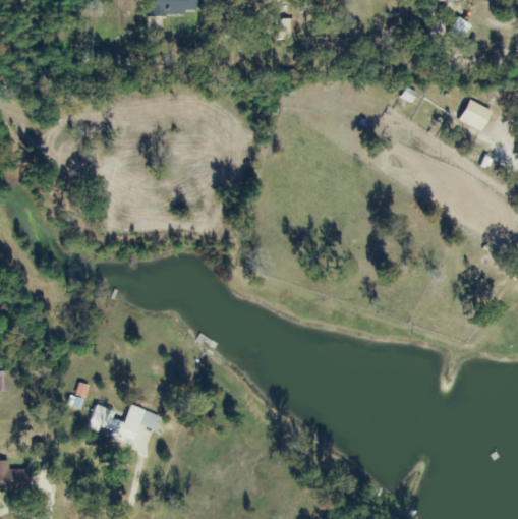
[(148,0),(148,15),(196,15),(195,0),(148,0)]
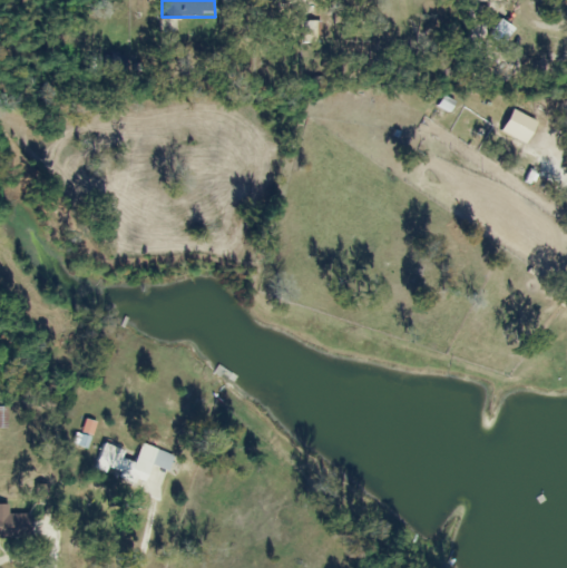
[(504,45),(516,29),(502,19),(490,35),(504,45)]
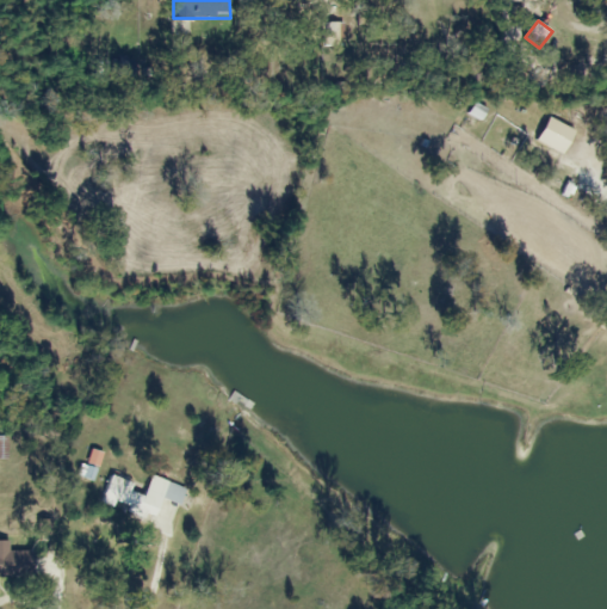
[(155,477),(149,497),(131,491),(135,481),(113,474),(105,497),(131,506),(129,514),(156,523),(165,499),(183,505),(189,487),(155,477)]
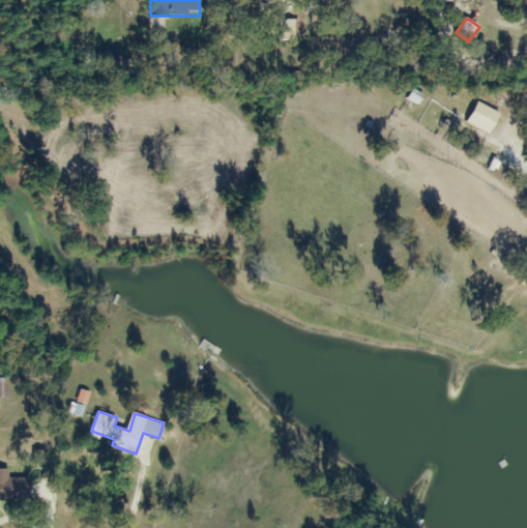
[(0,499),(28,500),(28,478),(9,478),(9,469),(0,469),(0,499)]
